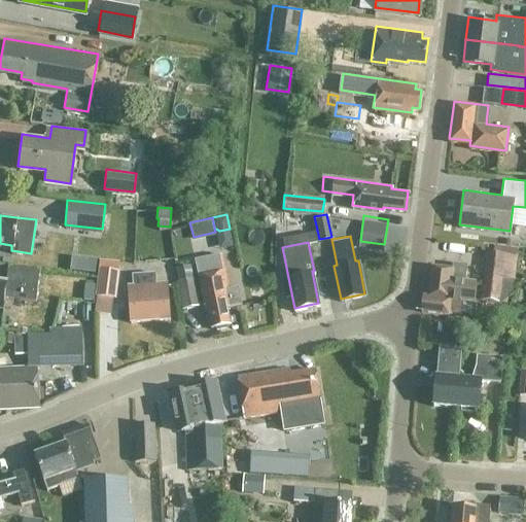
[(480,297),(501,300),(510,291),(516,245),(494,242),(493,250),(486,249),(480,297)]
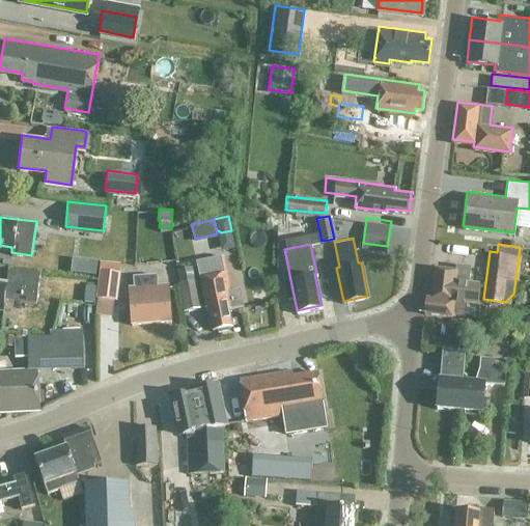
[(239,285),(229,287),(222,253),(196,259),(205,306),(207,305),(213,328),(217,327),(218,330),(227,328),(226,326),(231,325),(227,307),(243,304),(239,285)]
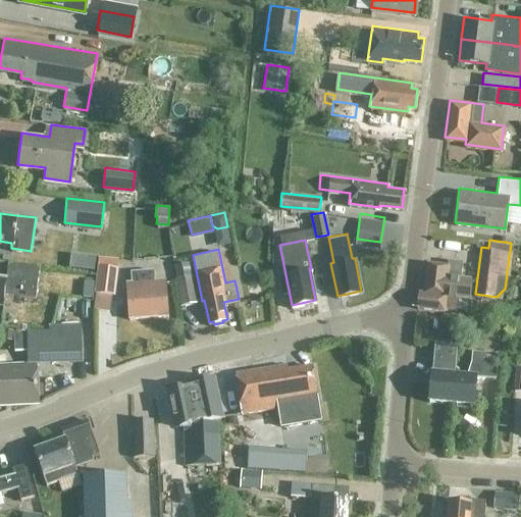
[(118,256),(97,254),(96,263),(98,264),(94,291),(114,293),(118,256)]
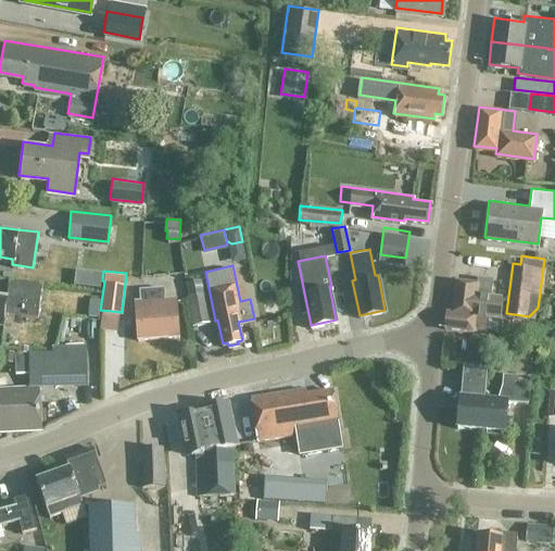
[(492,277),(477,275),(476,280),(454,278),(450,310),(445,310),(443,326),(471,329),(471,328),(486,329),(488,315),(500,316),(502,296),(490,295),(492,277)]
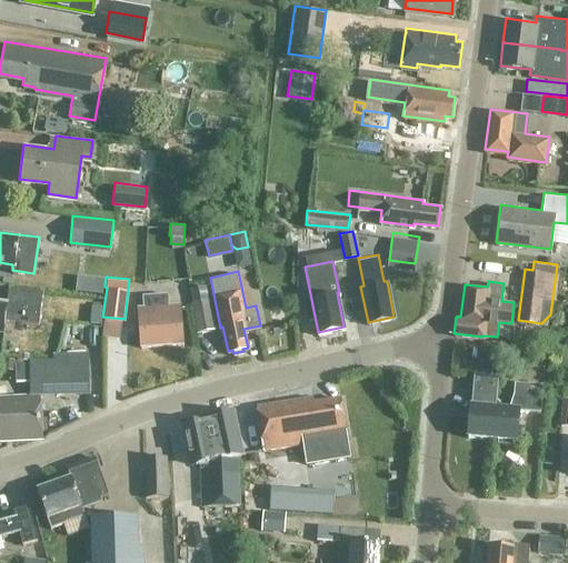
[(30,304),(39,307),(42,288),(8,283),(6,300),(0,299),(0,329),(2,330),(3,317),(28,321),(30,304)]
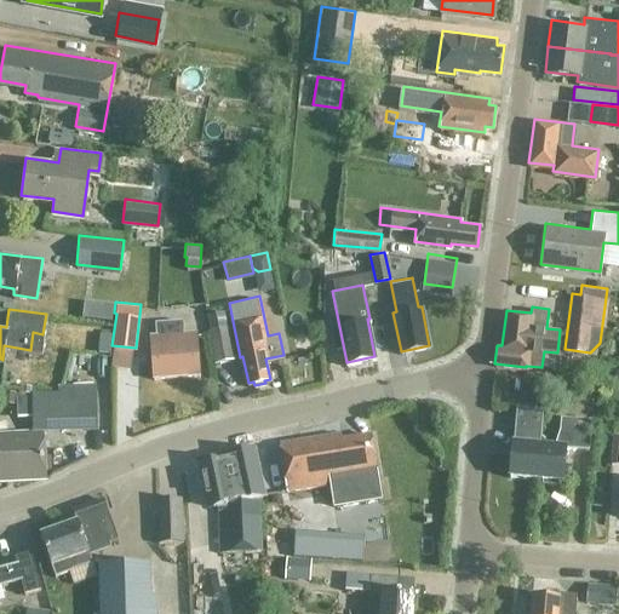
[(196,331),(183,332),(182,317),(160,320),(161,333),(149,334),(152,376),(181,373),(181,376),(185,374),(185,373),(199,372),(196,331)]
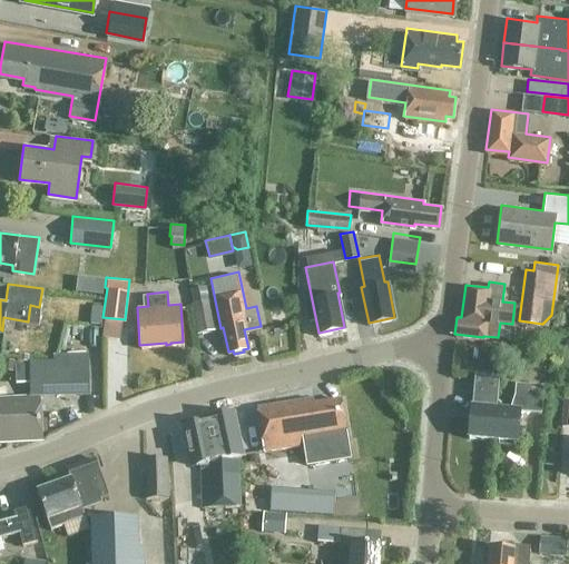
[(190,300),(196,332),(215,327),(208,297),(190,300)]
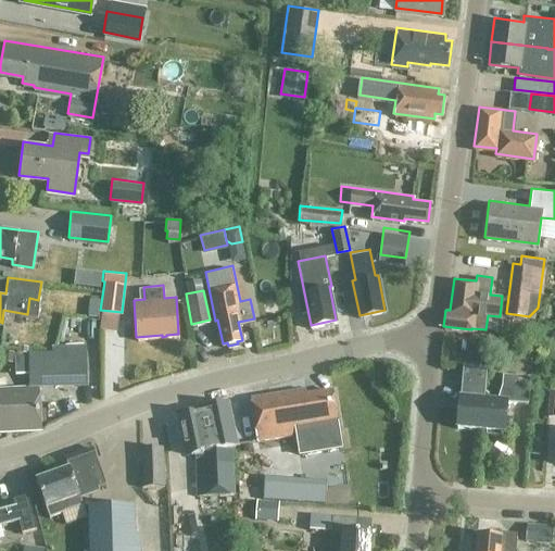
[(88,296),(87,313),(98,314),(99,297),(88,296)]
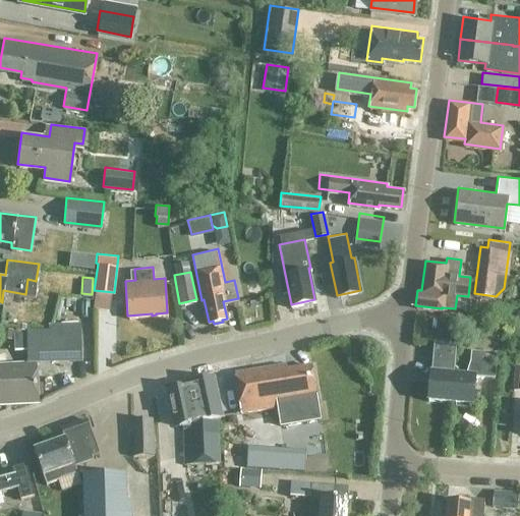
[(465,329),(466,317),(449,314),(448,328),(465,329)]
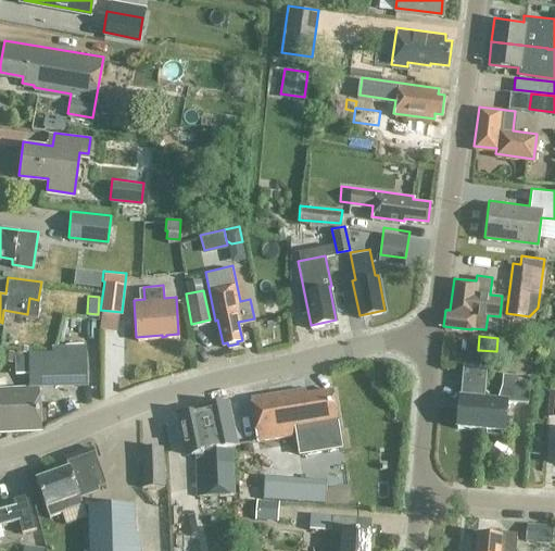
[(497,338),(496,351),(515,352),(516,339),(497,338)]
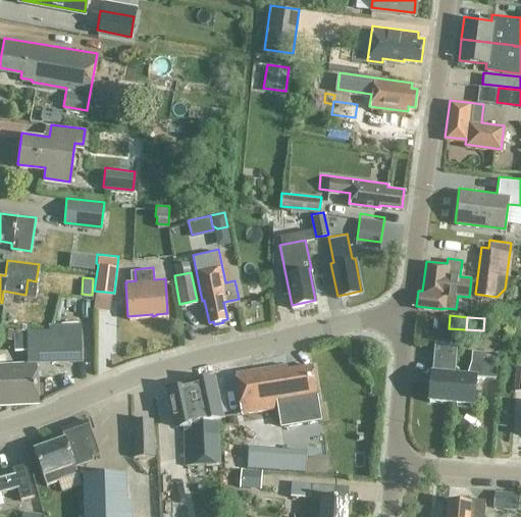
[(82,359),(81,321),(48,321),(48,327),(25,327),(27,360),(82,359)]
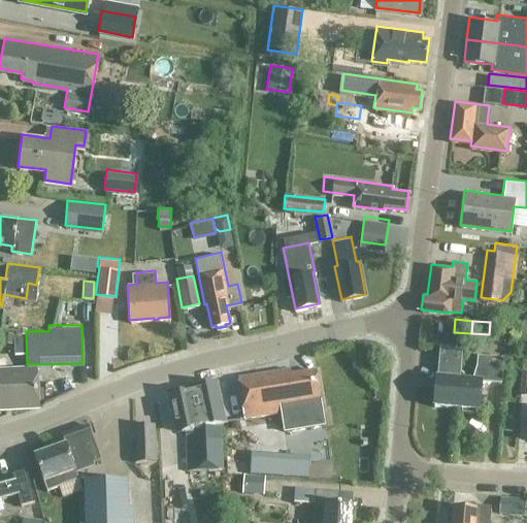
[(0,339),(15,341),(17,331),(0,329),(0,339)]
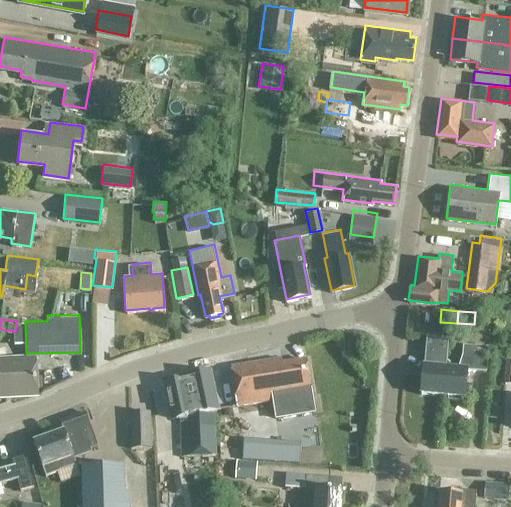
[(423,363),(420,391),(442,393),(445,365),(447,336),(426,334),(423,363)]
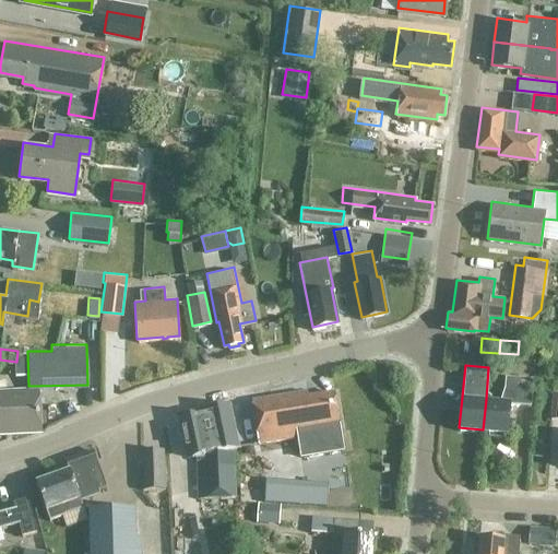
[(530,403),(532,376),(505,374),(503,385),(499,400),(486,399),(483,429),(507,432),(509,401),(530,403)]
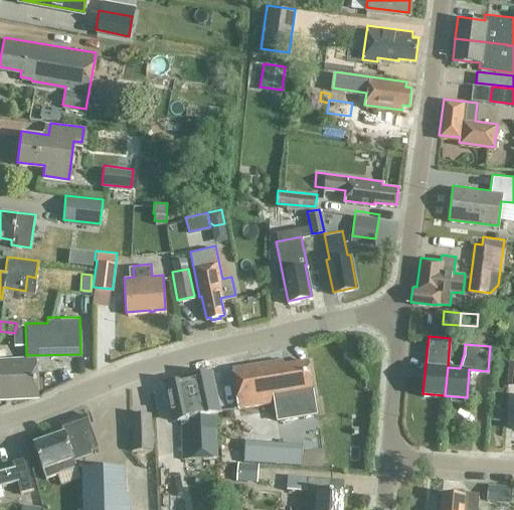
[(0,396),(37,394),(35,355),(0,357),(0,396)]
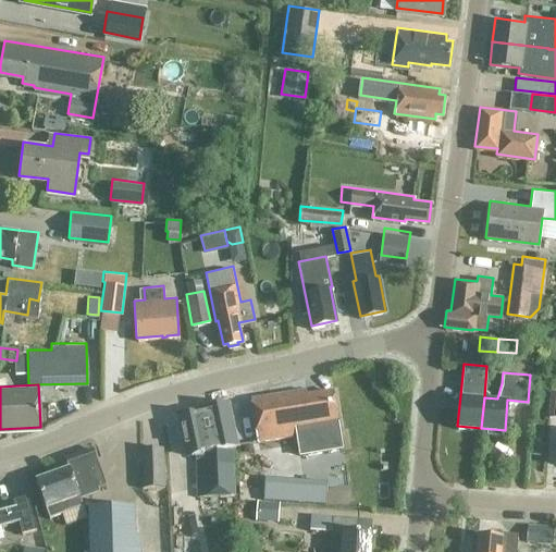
[(306,388),(250,396),(257,439),(295,433),(299,453),(342,446),(333,389),(307,393),(306,388)]
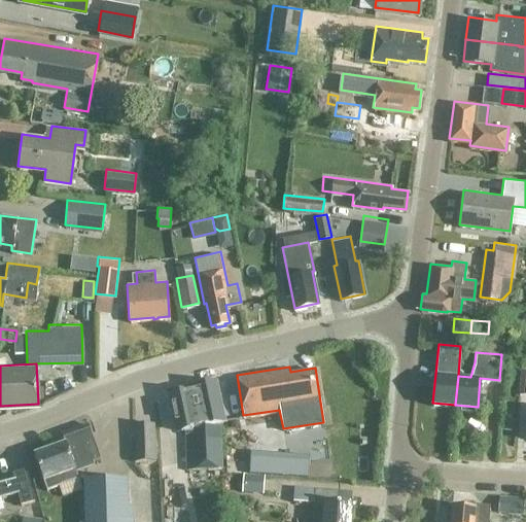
[(185,427),(186,467),(222,465),(220,420),(223,420),(214,379),(194,383),(194,386),(184,388),(181,386),(173,388),(171,391),(169,392),(176,429),(185,427)]
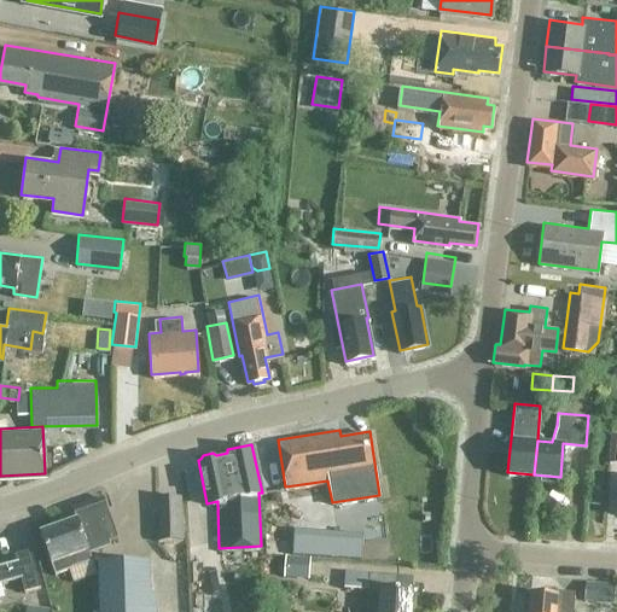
[(589,499),(598,500),(600,488),(591,487),(589,499)]
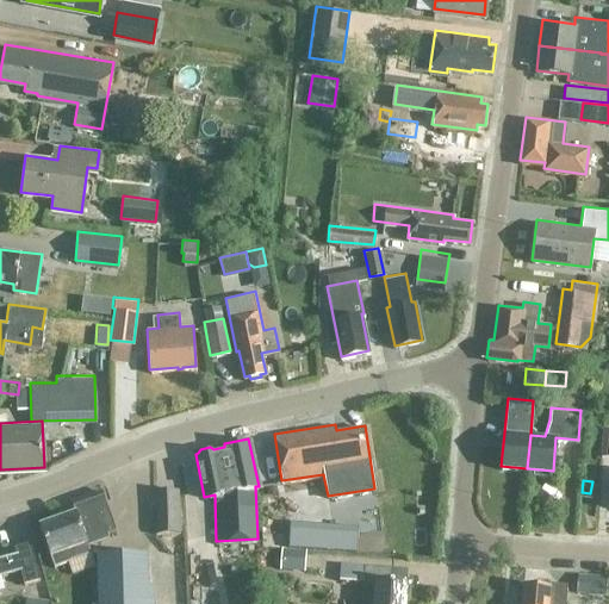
[(154,489),(155,531),(178,530),(178,487),(154,489)]
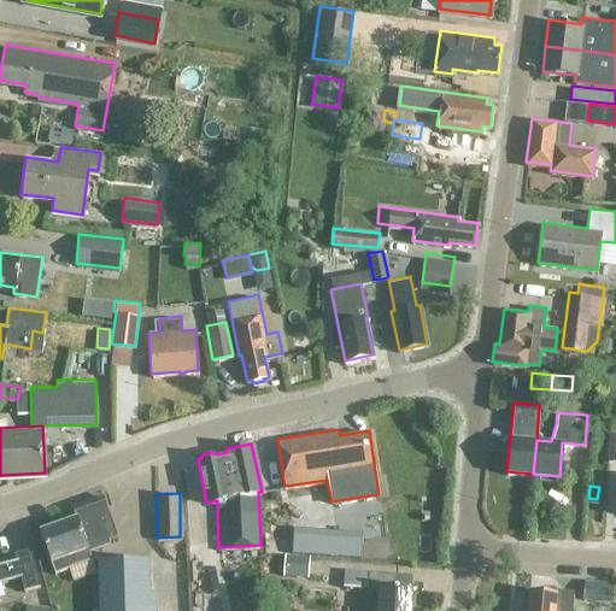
[(54,570),(71,564),(92,557),(88,548),(110,541),(109,536),(117,534),(103,494),(71,505),(76,517),(40,529),(54,570)]
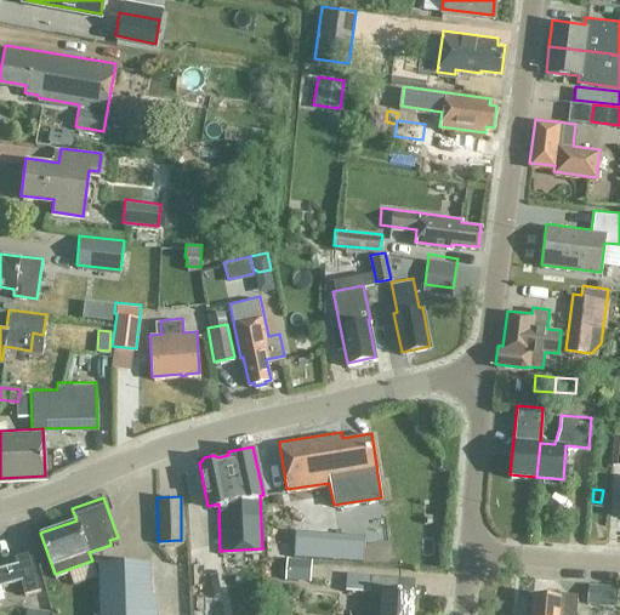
[(365,554),(393,553),(391,510),(363,511),(365,554)]
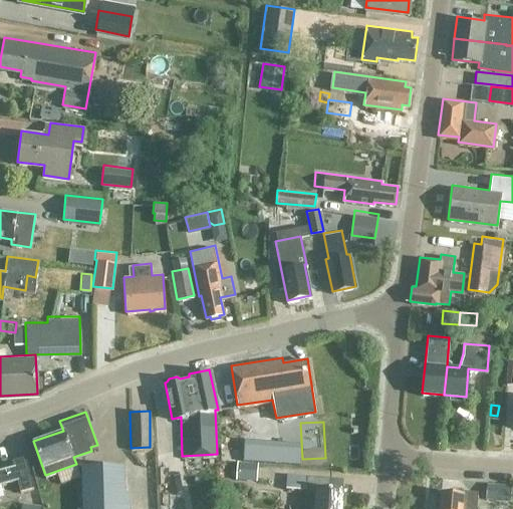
[(264,460),(264,445),(243,444),(242,459),(264,460)]
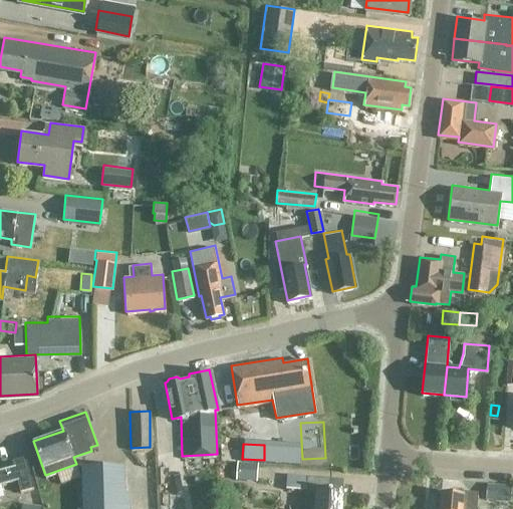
[(33,486),(25,455),(11,459),(13,465),(0,468),(0,483),(16,479),(19,490),(33,486)]
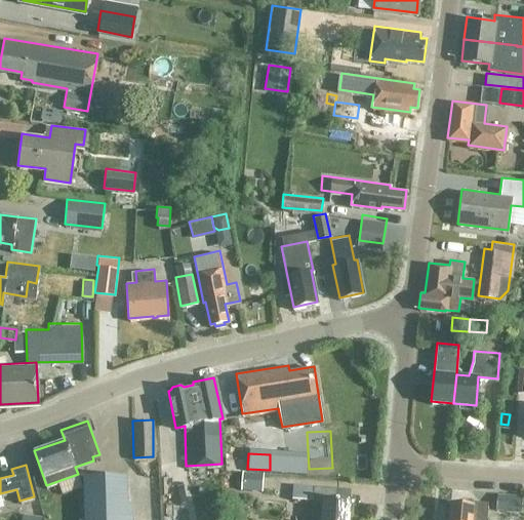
[(263,471),(242,470),(240,487),(260,489),(263,471)]
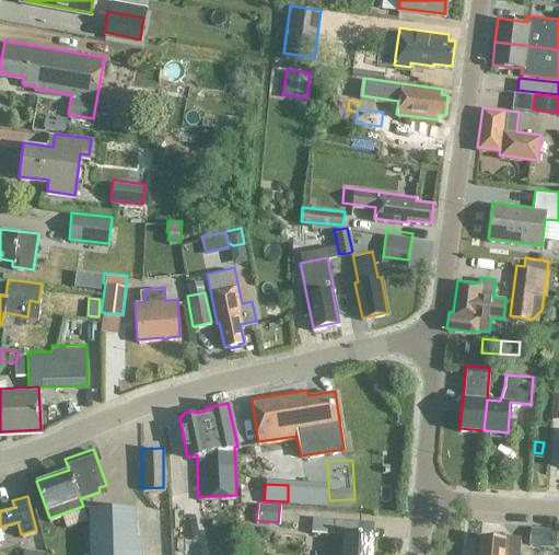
[(140,554),(140,553),(131,553),(130,507),(93,508),(93,554),(140,554)]
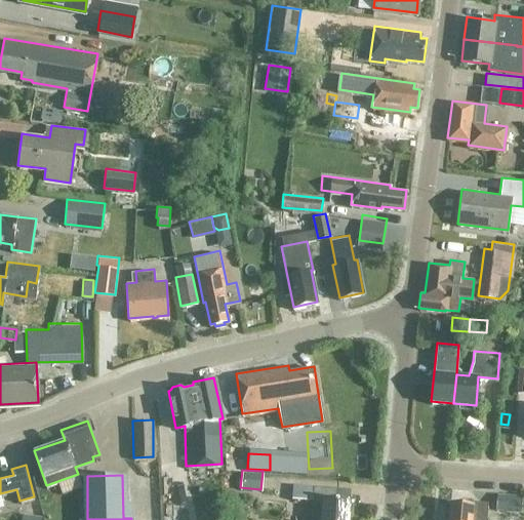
[(347,519),(349,501),(336,500),(337,486),(292,483),(291,497),(312,498),(310,519),(347,519)]
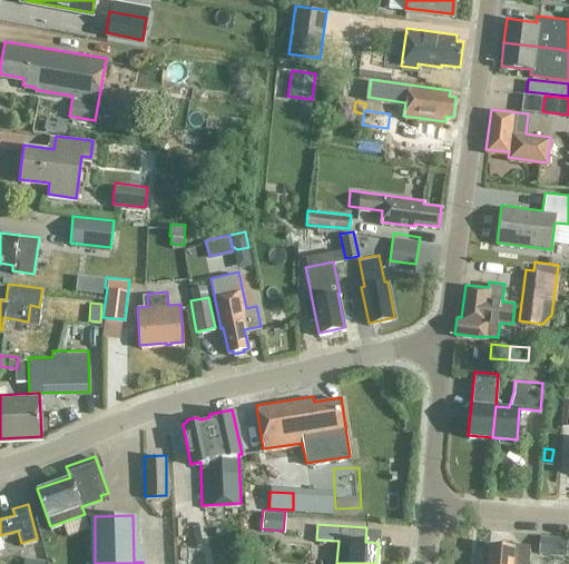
[(568,536),(540,534),(539,550),(567,552),(568,536)]
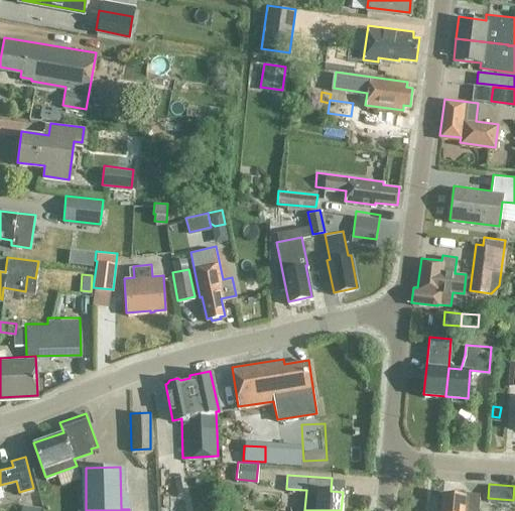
[(477,510),(479,493),(465,491),(465,495),(442,494),(440,510),(477,510)]
